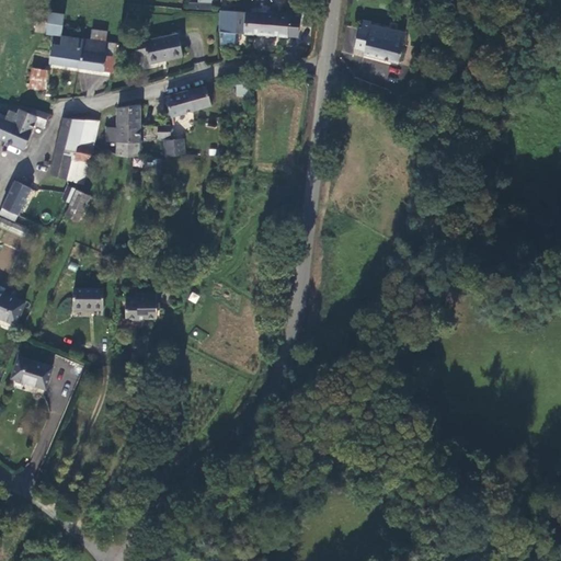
[(184,2),(184,9),(218,10),(218,0),(197,0),(197,2),(184,2)]
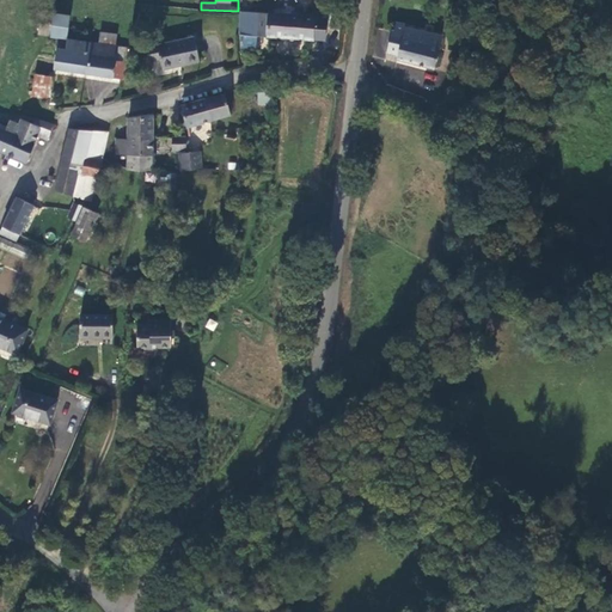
[(51,37),(59,37),(65,38),(68,14),(54,13),(51,37)]
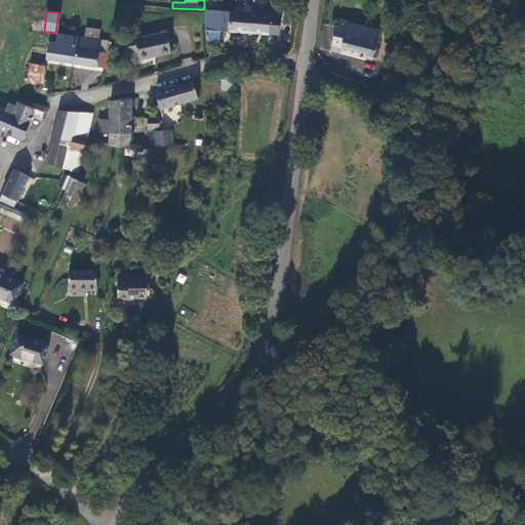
[(286,36),(287,16),(206,11),(206,30),(286,36)]
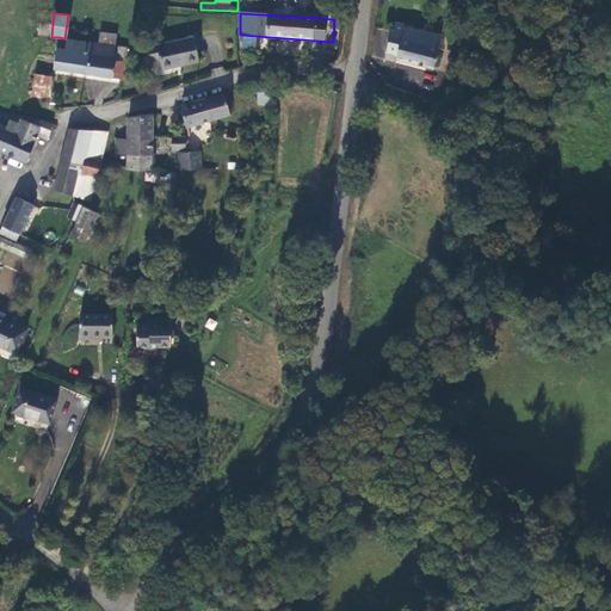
[(397,55),(396,59),(434,67),(442,35),(405,26),(405,24),(395,22),(393,30),(390,29),(386,53),(397,55)]
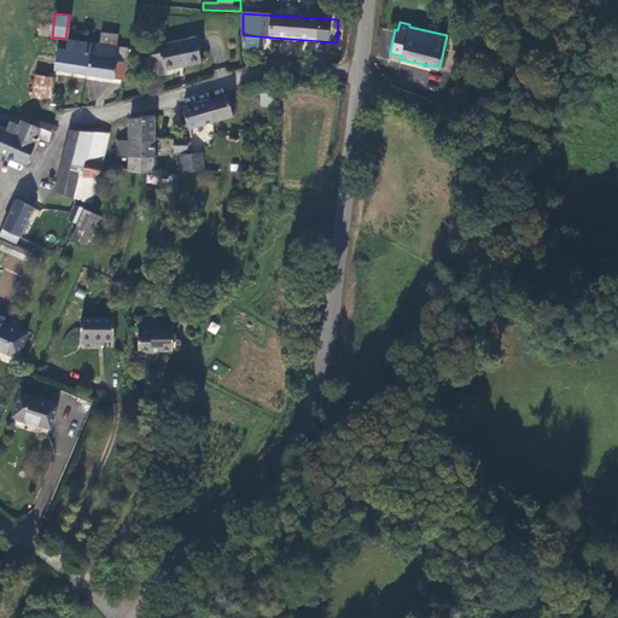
[(103,33),(100,45),(117,46),(118,35),(103,33)]
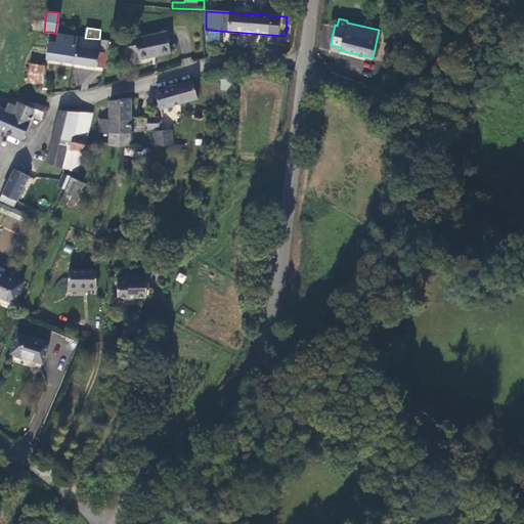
[(166,31),(124,40),(127,52),(137,50),(139,58),(171,52),(166,31)]
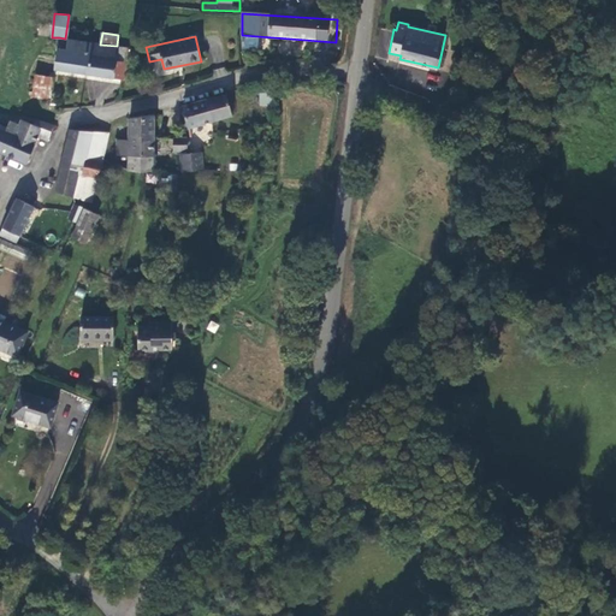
[(54,71),(124,80),(129,48),(117,46),(100,45),(65,39),(59,37),(54,71)]
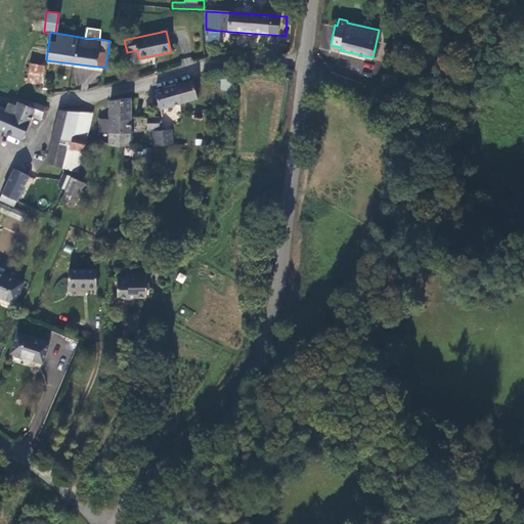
[(44,84),(46,64),(30,62),(28,81),(44,84)]
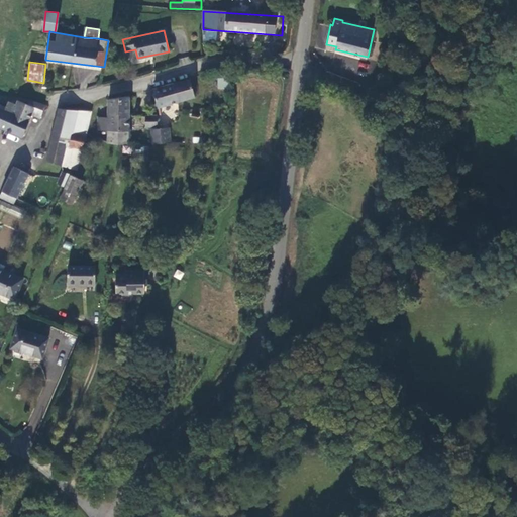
[(229,87),(228,75),(217,76),(217,88),(229,87)]
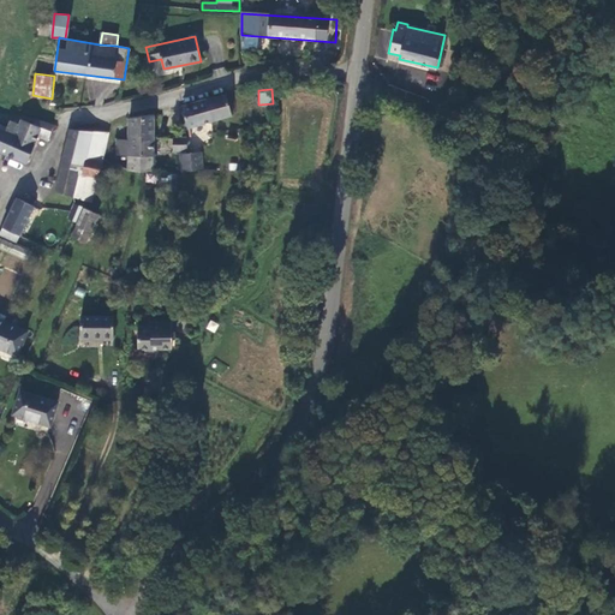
[(232,115),(225,94),(202,101),(208,123),(232,115)]
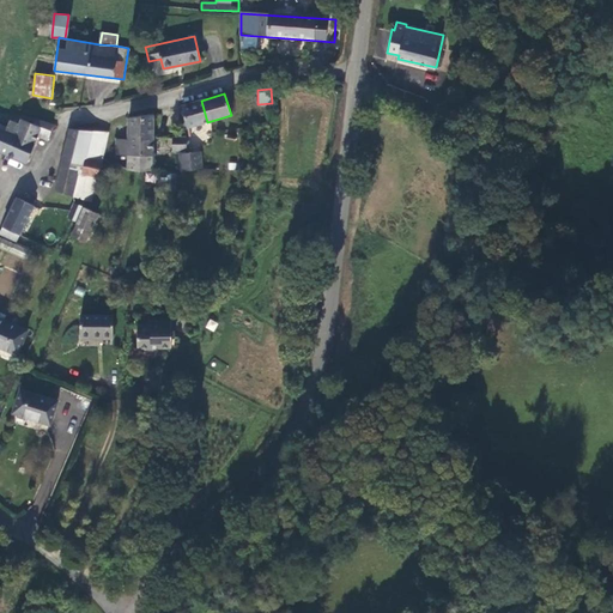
[(44,105),(47,109),(50,110),(54,110),(56,107),(56,102),(54,99),(49,98),(46,101),(44,105)]
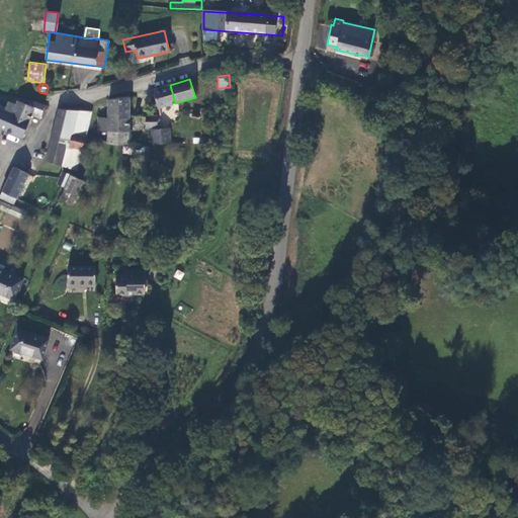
[(158,108),(175,103),(170,85),(153,89),(158,108)]
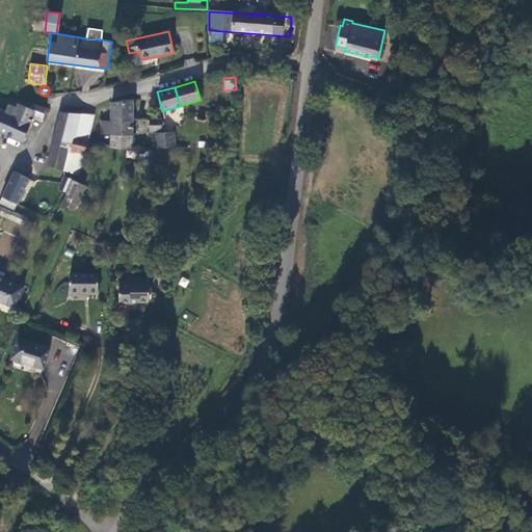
[(132,118),(132,99),(111,102),(111,118),(132,118)]
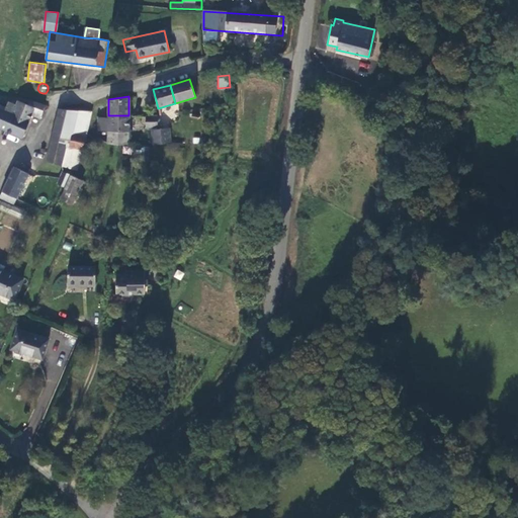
[(40,118),(45,105),(29,99),(27,104),(18,101),(14,104),(7,102),(5,111),(0,108),(0,127),(21,138),(30,115),(40,118)]
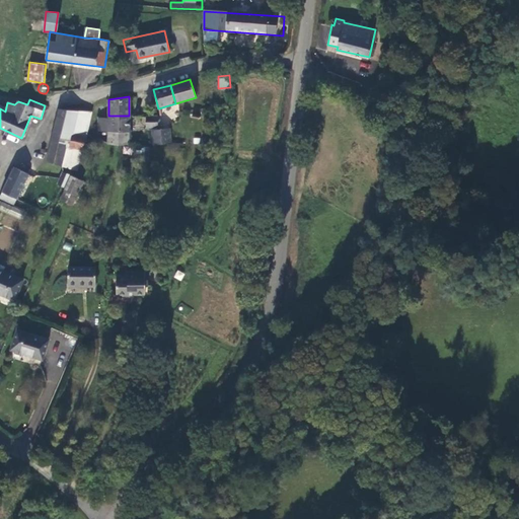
[(67,145),(82,149),(85,135),(91,113),(77,110),(58,108),(46,160),(61,166),(67,145)]
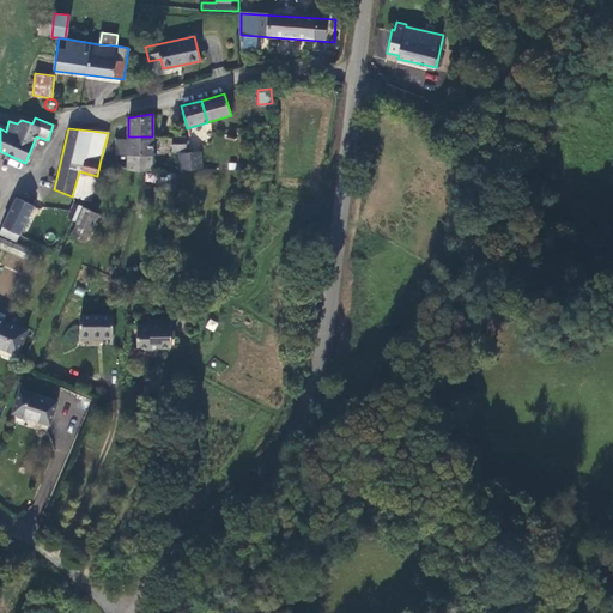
[(115,152),(127,155),(152,155),(152,137),(128,137),(128,139),(115,140),(115,152)]
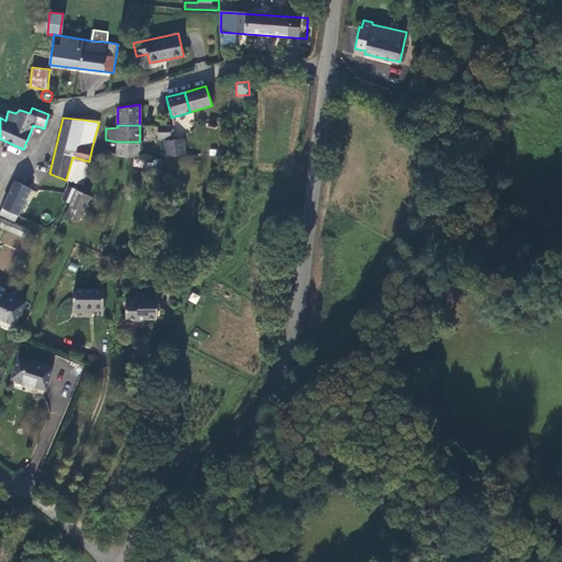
[(157,125),(157,138),(163,138),(170,137),(170,125),(157,125)]
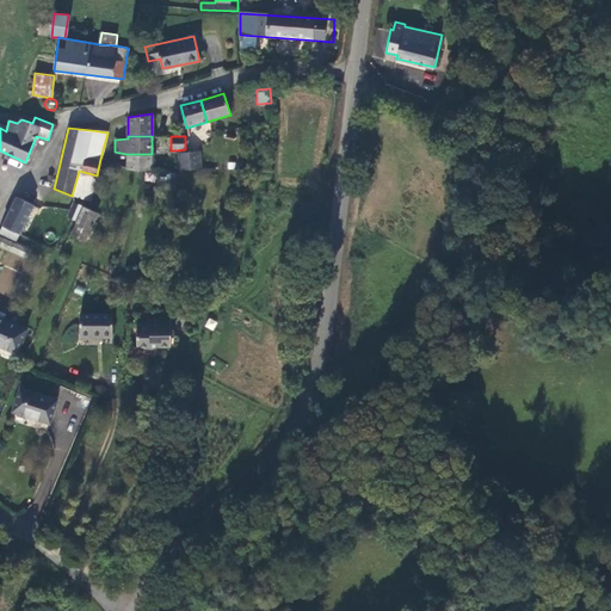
[(199,148),(185,149),(177,150),(179,167),(201,166),(199,148)]
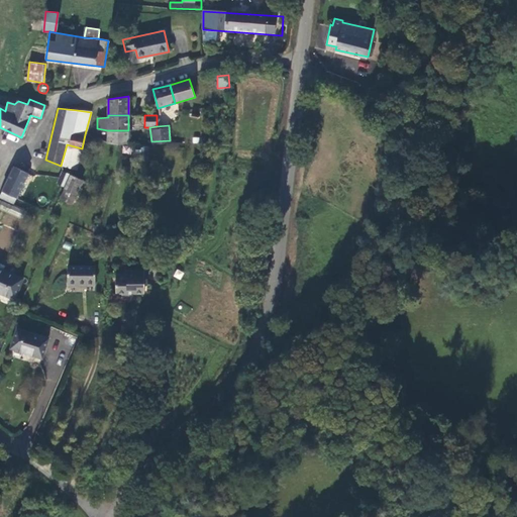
[(127,144),(128,130),(107,130),(107,142),(122,144),(127,144)]
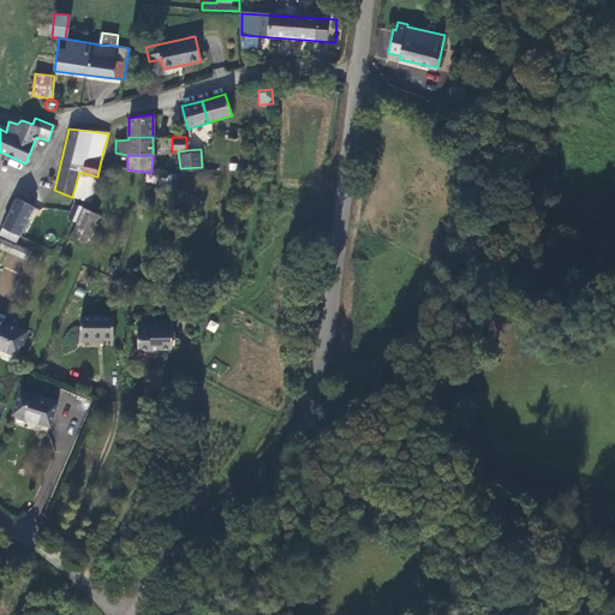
[(72,197),(75,204),(82,208),(90,206),(97,177),(79,172),(72,197)]
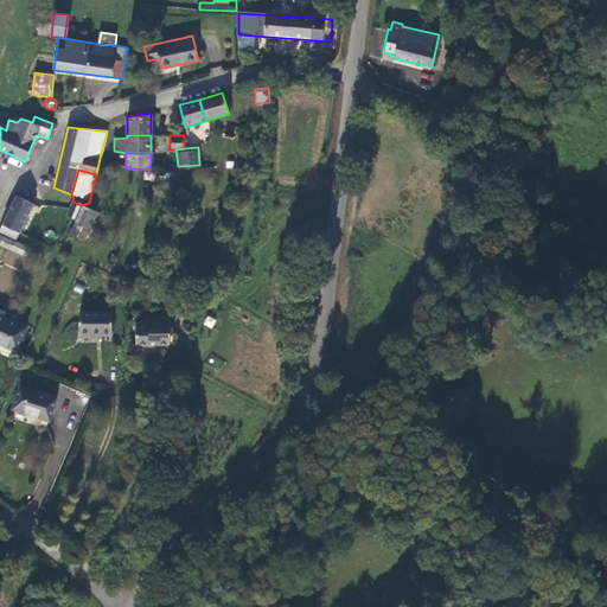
[(16,195),(2,225),(19,234),(33,203),(16,195)]
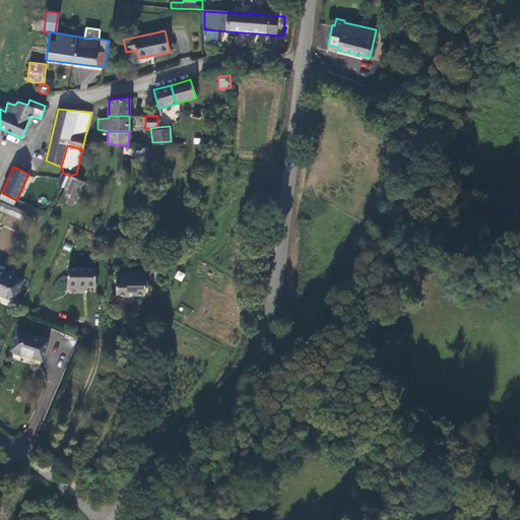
[(58,184),(65,188),(69,176),(63,173),(58,184)]
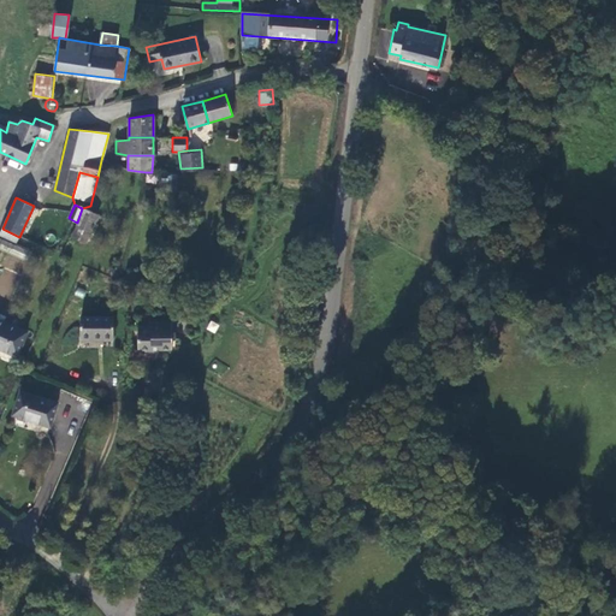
[(98,214),(82,208),(77,223),(70,236),(87,242),(98,214)]
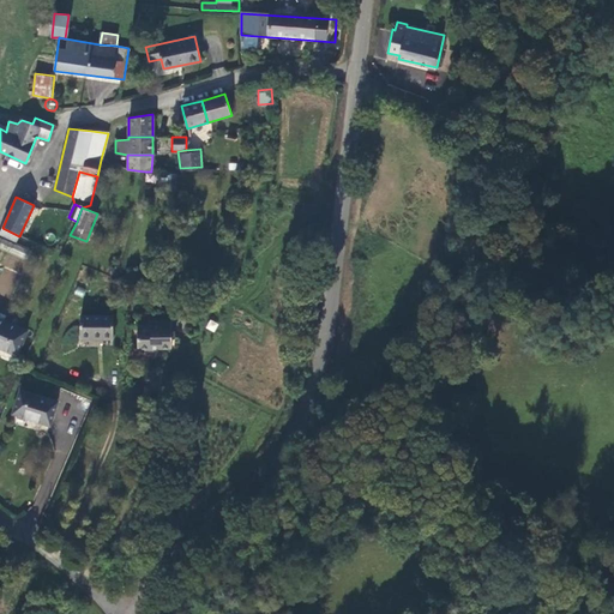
[(196,228),(198,218),(188,217),(186,227),(196,228)]
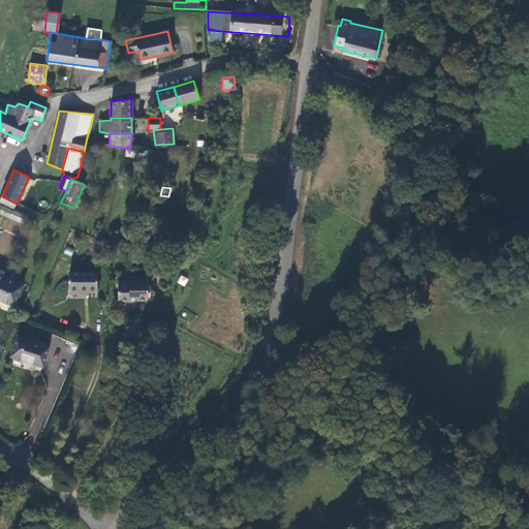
[(17,204),(2,196),(0,199),(0,201),(13,209),(17,204)]
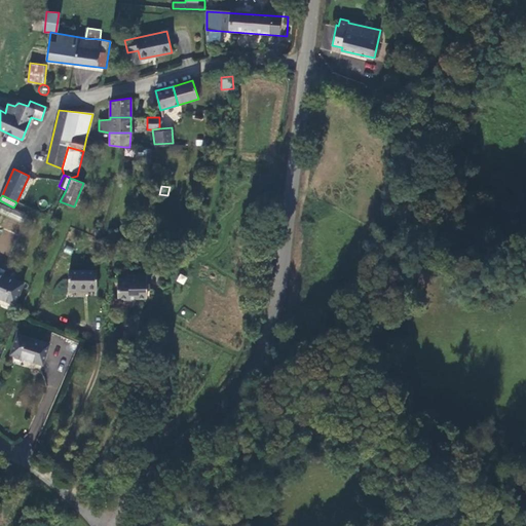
[(13,208),(0,200),(0,212),(22,223),(27,214),(13,208)]
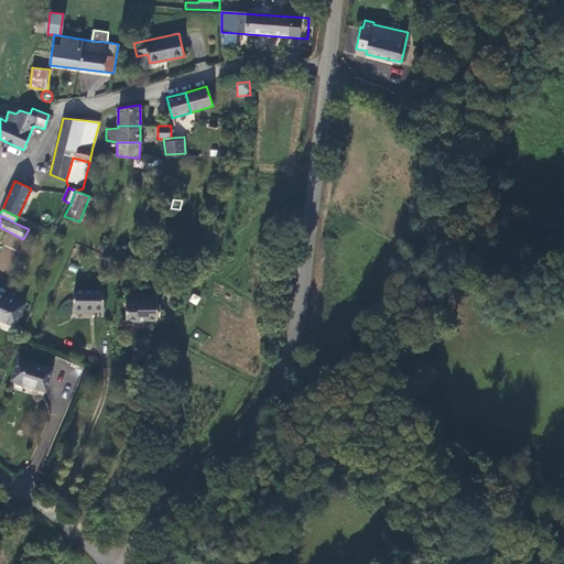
[(325,236),(322,235),(320,236),(317,238),(317,240),(318,243),(321,245),(324,245),(326,242),(326,239),(325,236)]
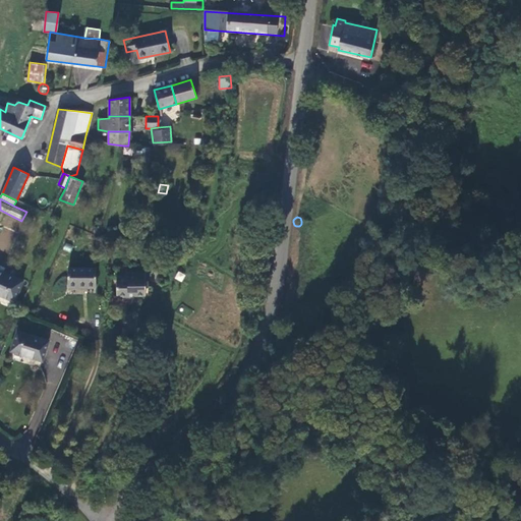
[(97,268),(66,268),(66,284),(84,285),(84,287),(96,287),(97,268)]
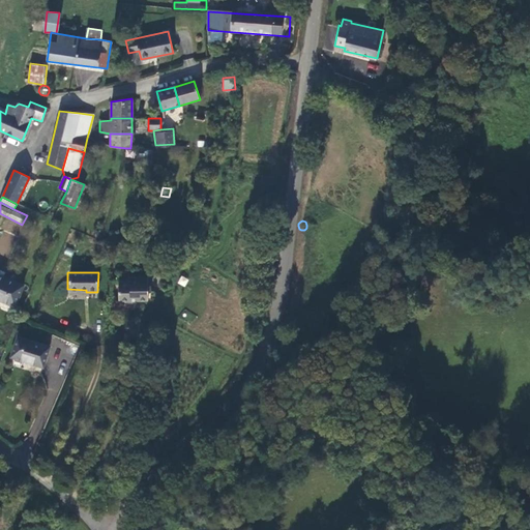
[(0,275),(0,300),(15,306),(23,286),(0,275)]
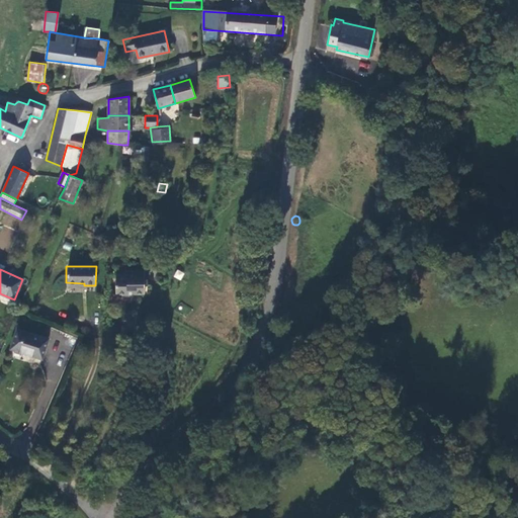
[(176,269),(173,276),(181,280),(184,273),(176,269)]
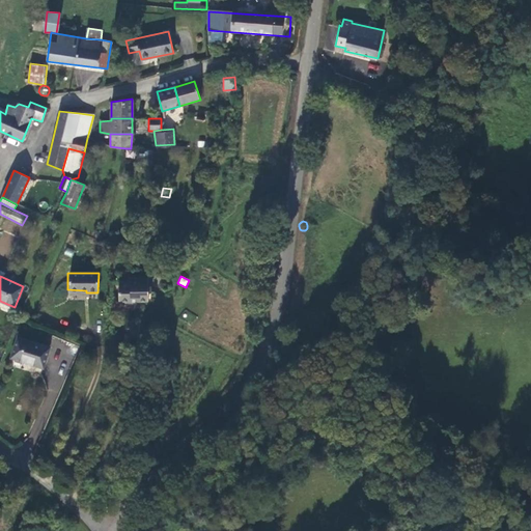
[(147,300),(148,279),(131,279),(131,283),(119,283),(118,301),(120,303),(129,304),(131,301),(147,300)]
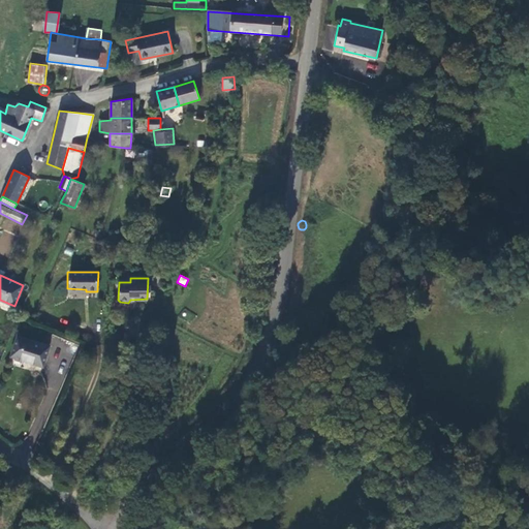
[(17,336),(10,356),(42,366),(49,345),(17,336)]
